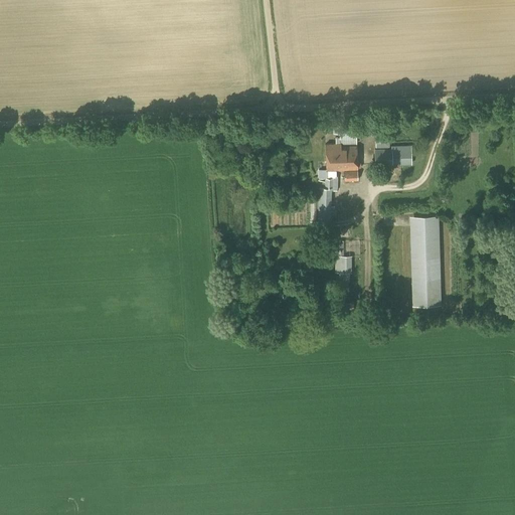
[(356,143),(355,120),(332,121),(333,134),(339,133),(339,137),(335,137),(335,143),(325,144),(326,169),(318,169),(318,179),(325,178),(324,181),(318,181),(318,187),(319,187),(317,228),(330,228),(331,190),(338,191),(338,178),(337,178),(337,176),(336,176),(336,170),(357,169),(356,146),(340,146),(340,144),(356,143)]
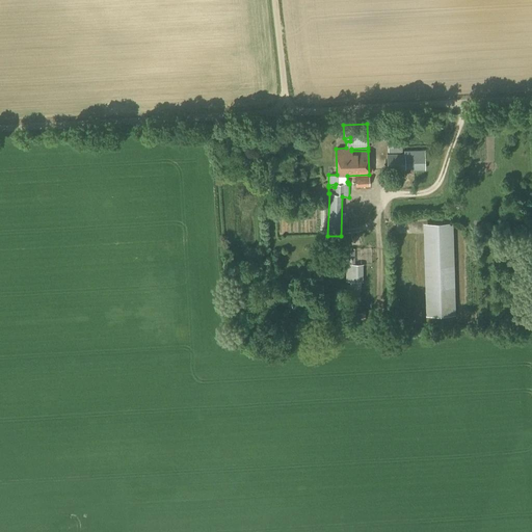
[(389,152),(401,152),(400,133),(388,134),(389,152)]
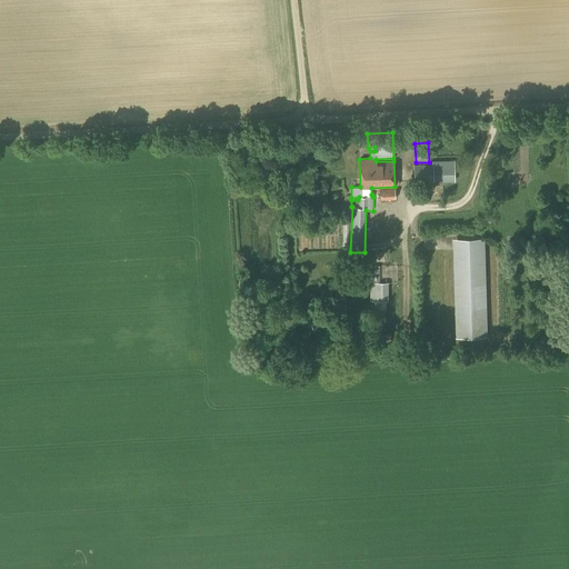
[(453,160),(432,161),(432,163),(413,165),(415,182),(433,181),(433,180),(440,180),(440,182),(455,181),(453,160)]
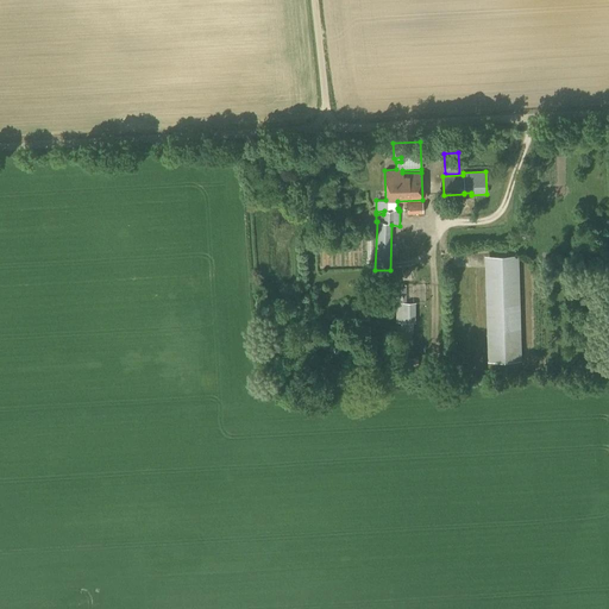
[(420,215),(420,212),(424,212),(422,201),(407,202),(407,213),(410,213),(410,215),(420,215)]
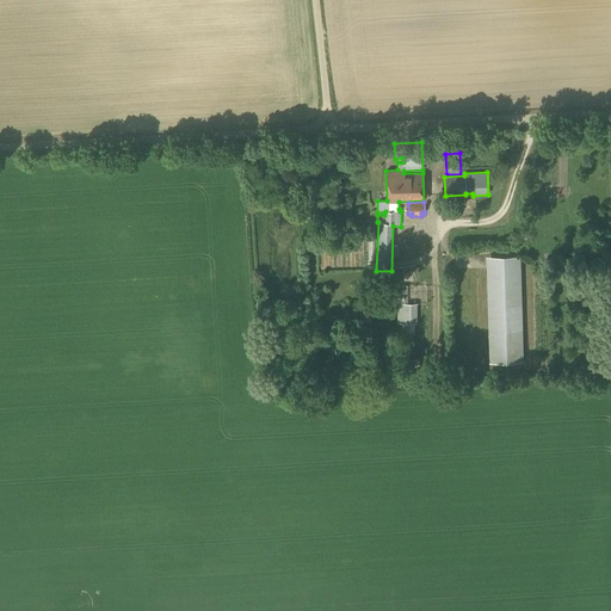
[(518,252),(483,253),(487,359),(522,358),(518,252)]
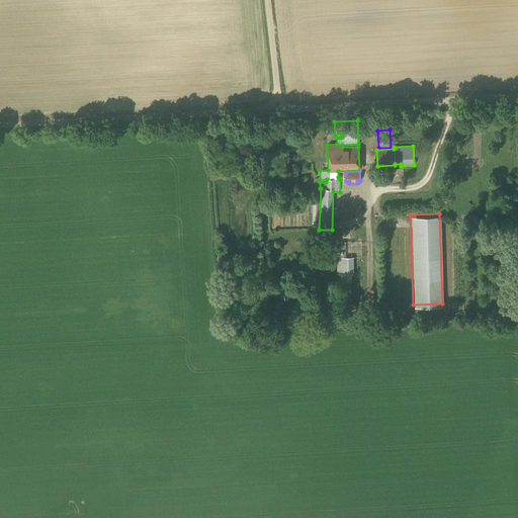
[(457,248),(466,244),(464,239),(455,243),(457,248)]
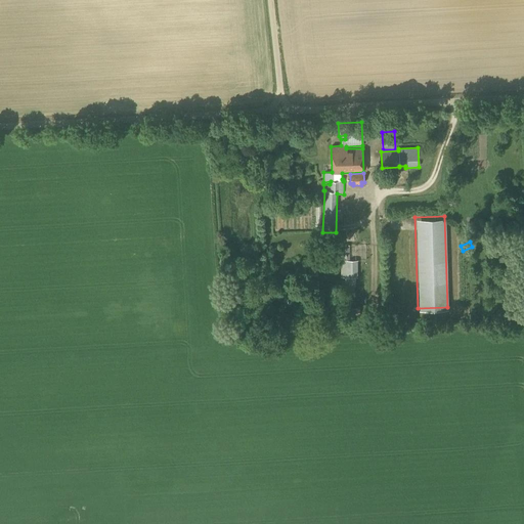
[(349,246),(340,246),(341,277),(344,277),(344,282),(355,282),(355,277),(358,277),(357,261),(349,261),(349,246)]
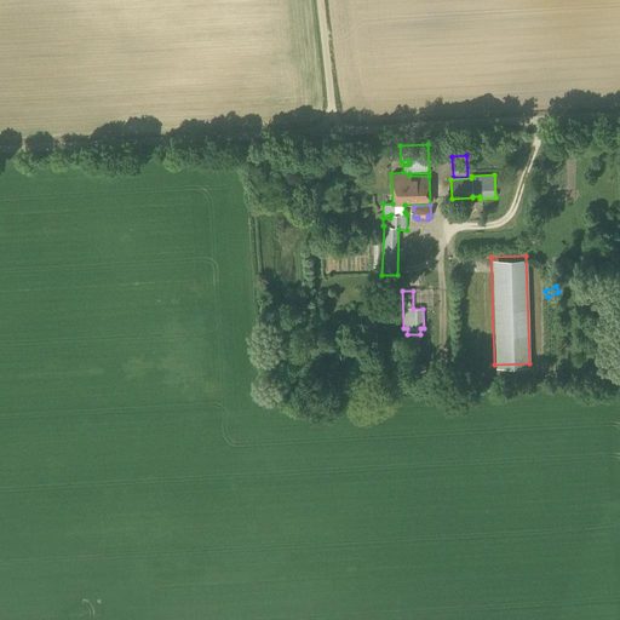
[(359,327),(359,346),(377,346),(377,331),(366,331),(366,327),(359,327)]
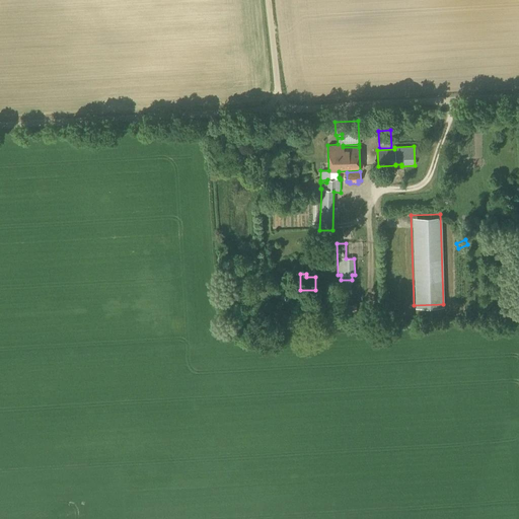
[(290,281),(281,282),(281,292),(291,292),(290,287),(298,287),(298,282),(290,282),(290,281)]
